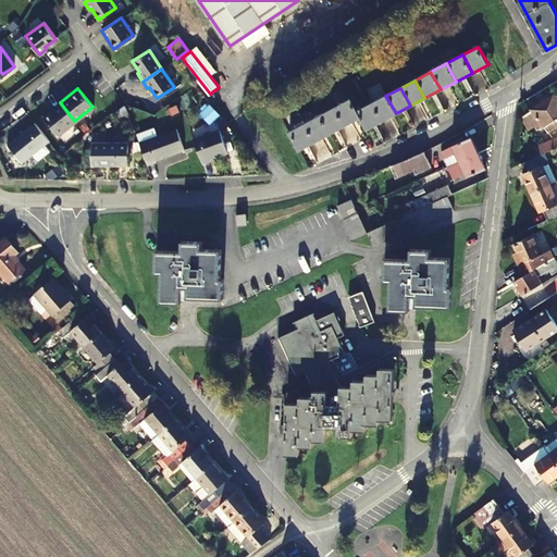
[(544,127),(548,132),(556,125),(556,119),(556,116),(556,99),(554,94),(534,107),(530,109),(531,111),(521,118),(529,128),(534,125),(537,130),(542,125),(544,127)]
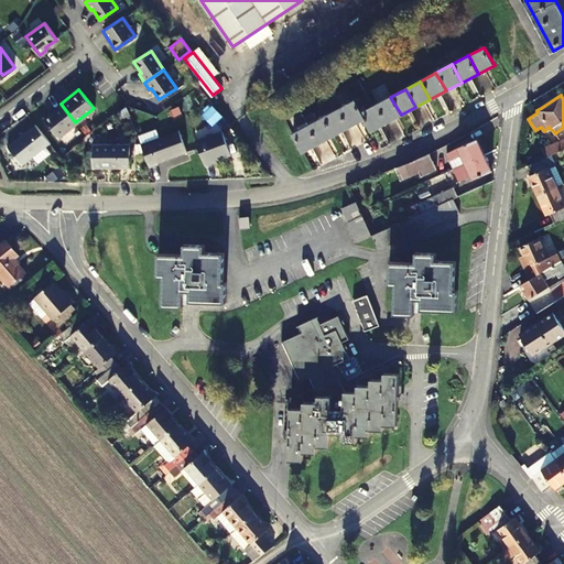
[(390,97),(375,105),(386,122),(401,115),(390,97)]
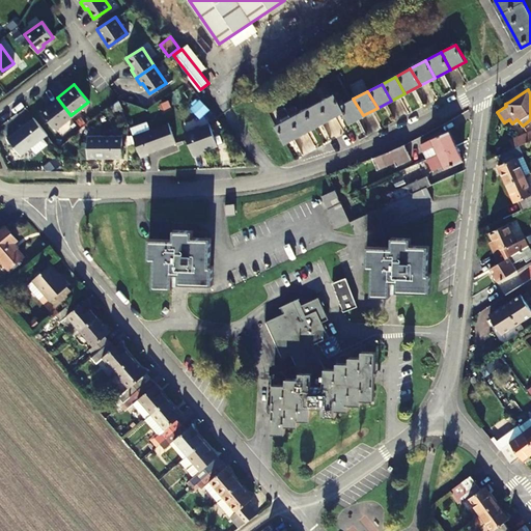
[(316,103),(327,120),(344,112),(341,105),(335,93),(316,103)]
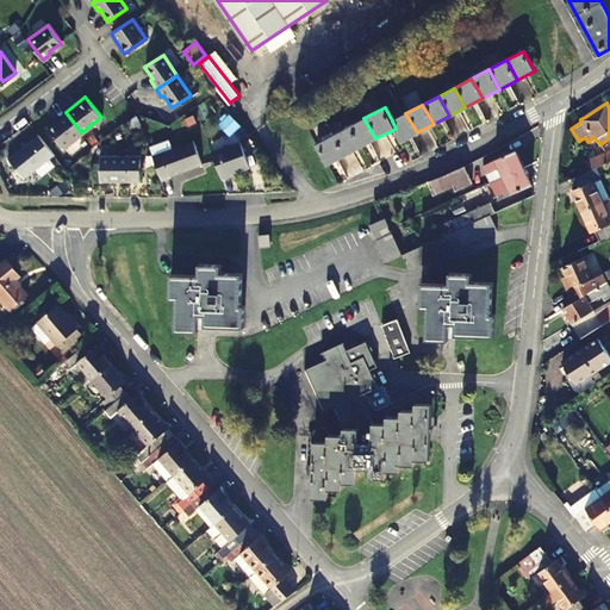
[(62,147),(81,132),(66,112),(47,126),(62,147)]
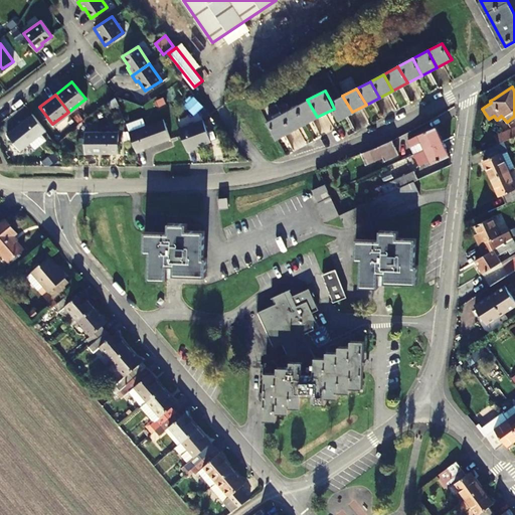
[(340,118),(352,112),(342,96),(331,102),(334,109),(340,118)]
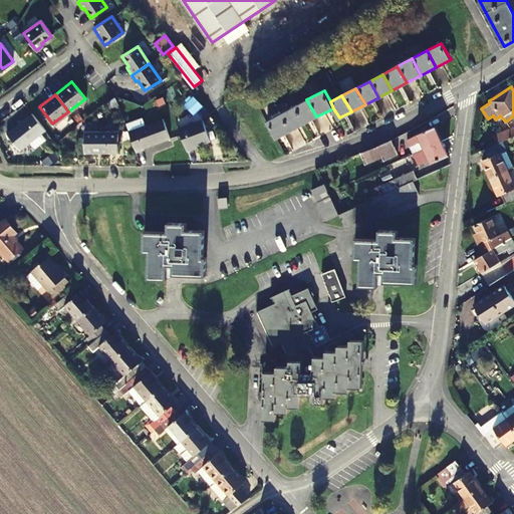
[(306,99),(292,106),(302,124),(316,116),(306,99)]
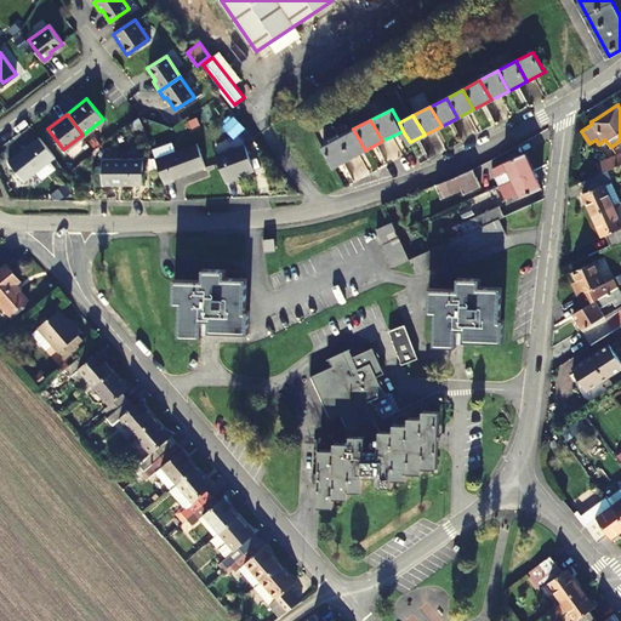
[(353,129),(336,137),(348,159),(365,151),(353,129)]
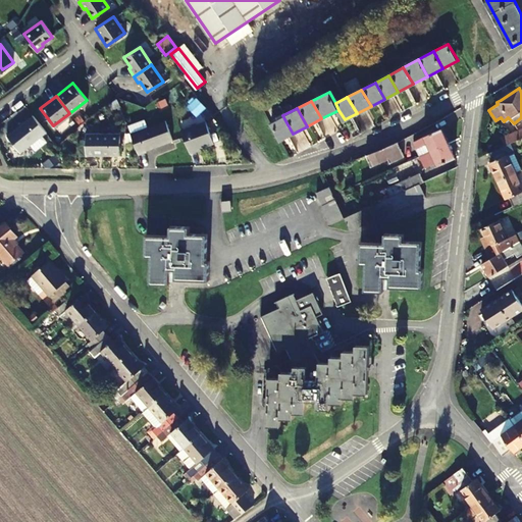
[(20,151),(46,131),(33,113),(6,134),(20,151)]
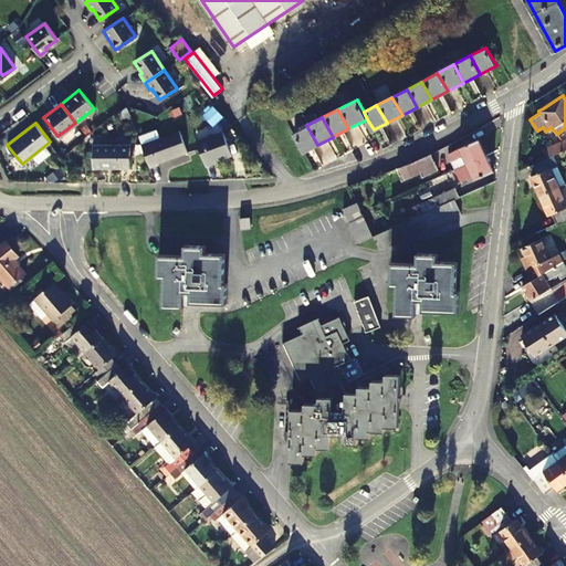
[(304,152),(317,145),(306,125),(294,132),(304,152)]
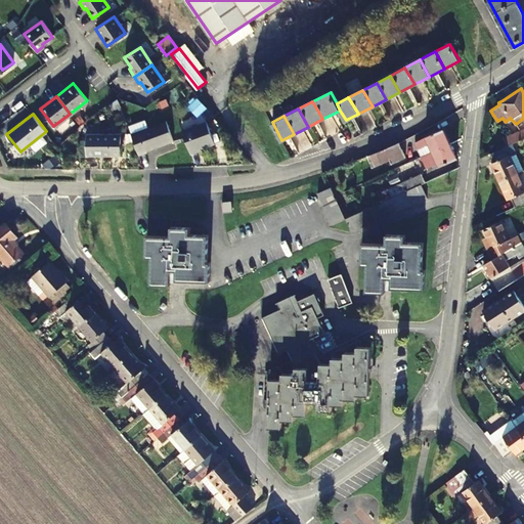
[(142,120),(127,125),(137,155),(144,151),(144,150),(171,140),(164,120),(145,127),(142,120)]
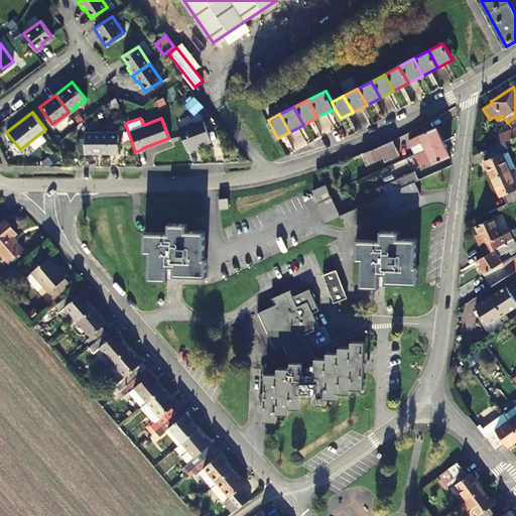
[(202,119),(176,128),(184,151),(194,148),(192,146),(209,141),(202,119)]
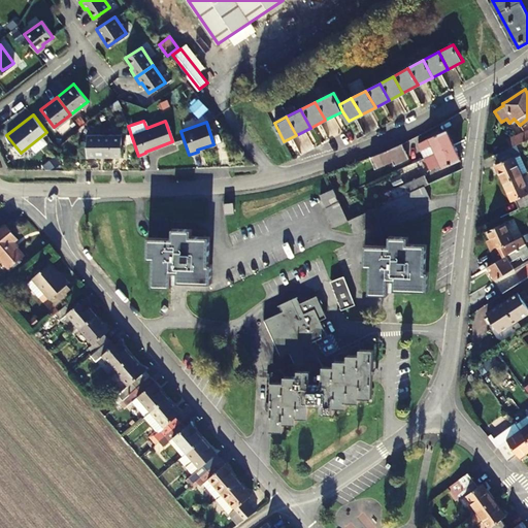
[(449,129),(431,137),(431,138),(438,152),(456,144),(449,129)]
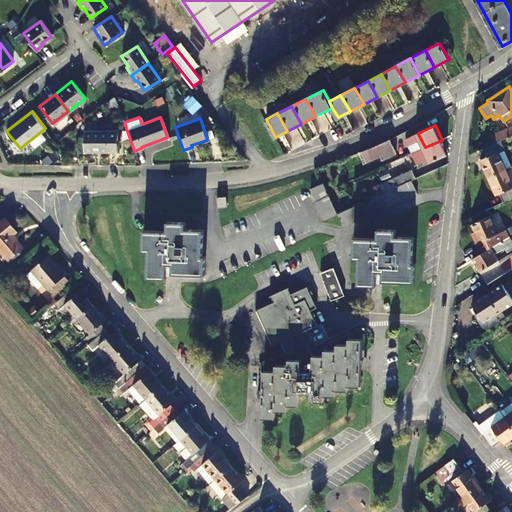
[(507,126),(502,129),(506,137),(511,135),(509,130),(507,126)]
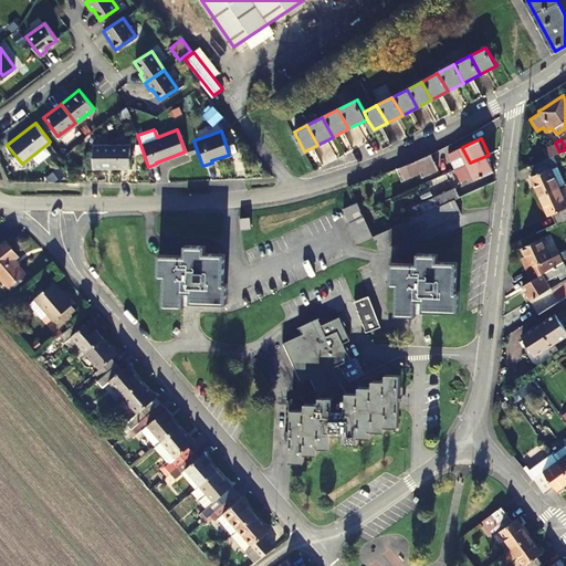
[(128,167),(128,144),(92,143),(91,166),(128,167)]
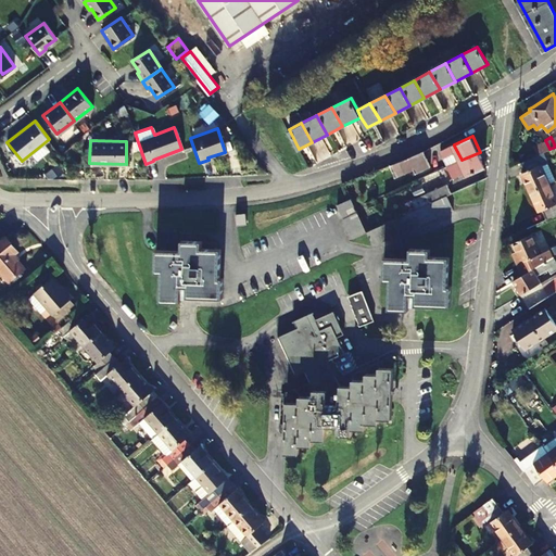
[(541,153),(550,149),(545,140),(532,146),(536,155),(541,153)]
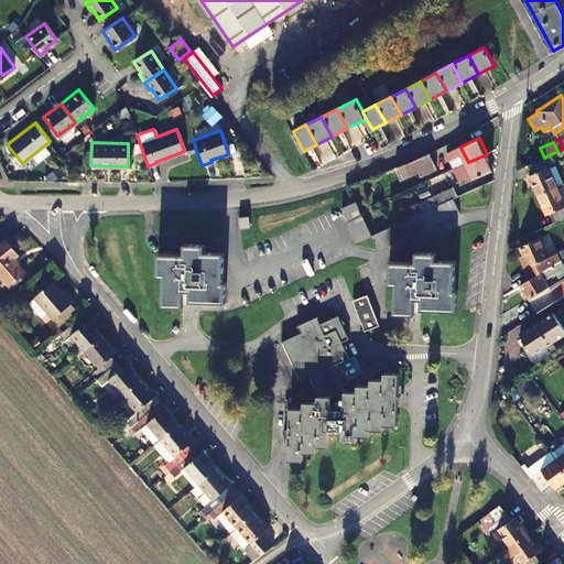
[(457,167),(468,162),(461,148),(449,153),(457,167)]
